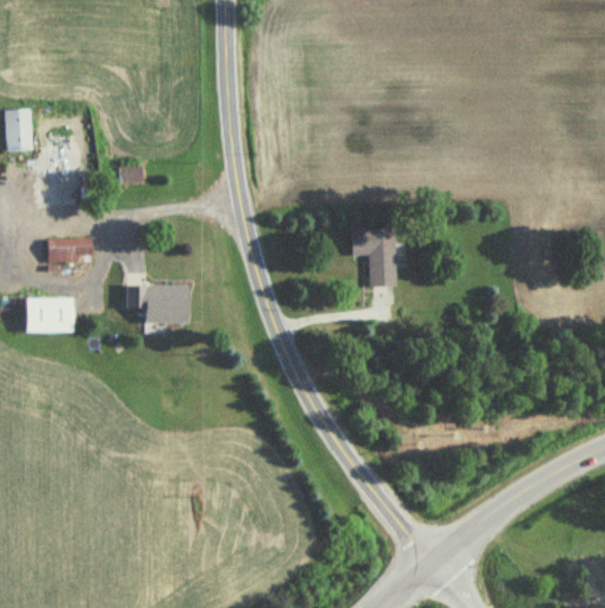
[(7,152),(31,150),(29,112),(5,115),(7,152)]
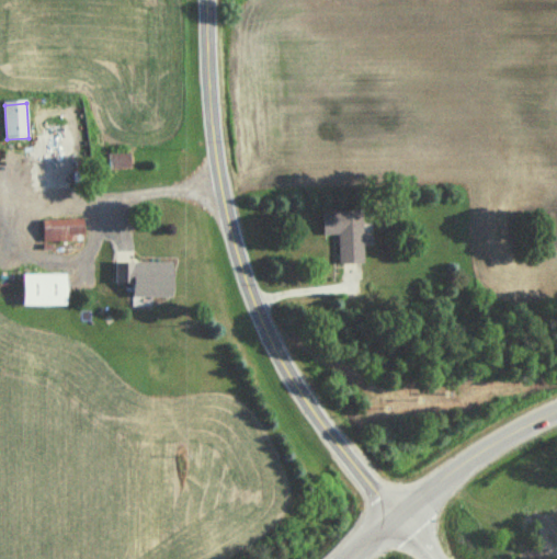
[(324,214),(325,236),(339,235),(341,266),(365,264),(362,212),(324,214)]
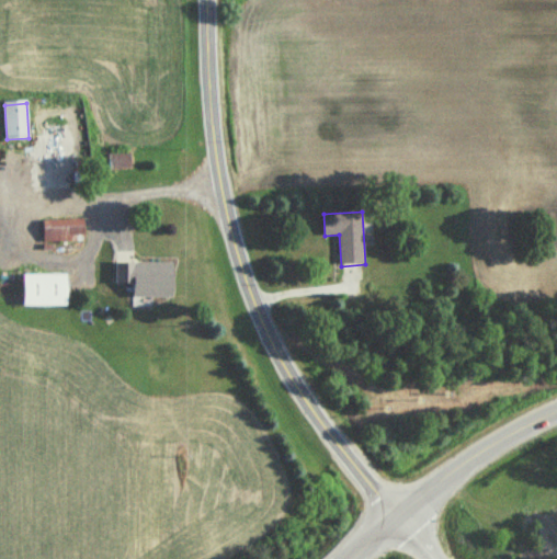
[(89,224),(48,224),(48,247),(89,247),(89,224)]
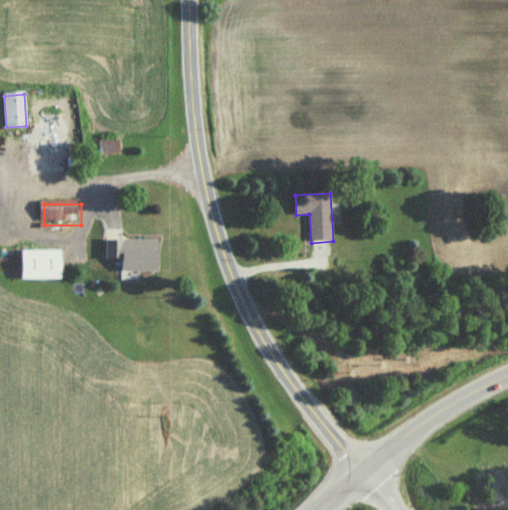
[(107,241),(107,258),(121,258),(121,272),(156,272),(156,242),(107,241)]
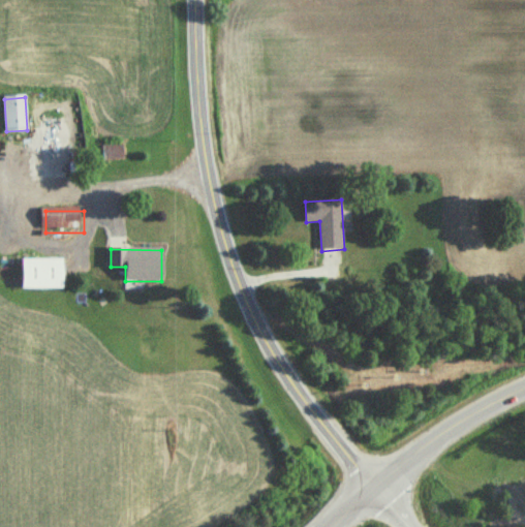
[(63,288),(63,260),(23,259),(23,288),(63,288)]
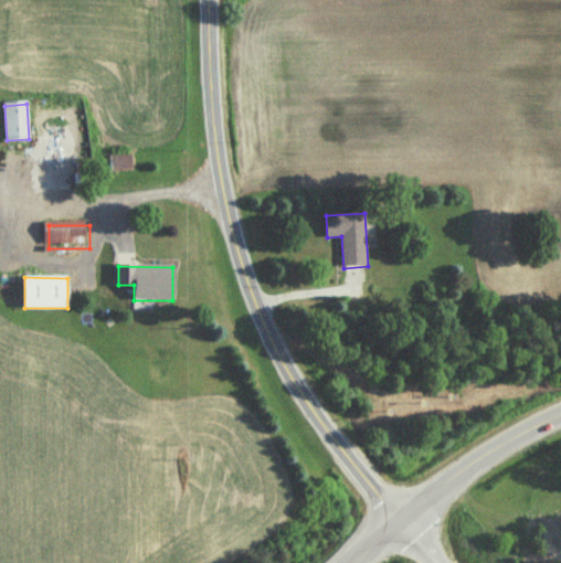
All buildings are outlined.
